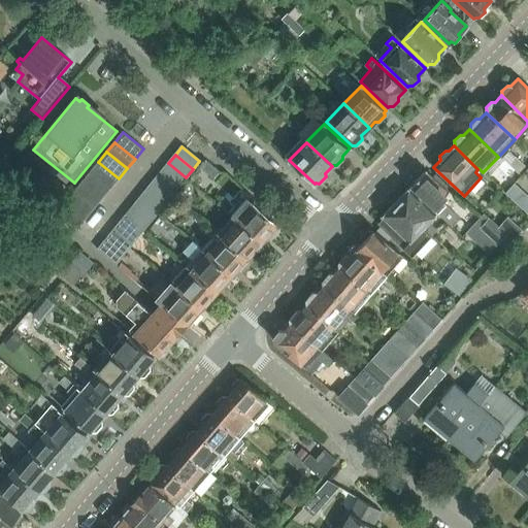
[(515,157),(507,165),(517,174),(525,166),(515,157)]
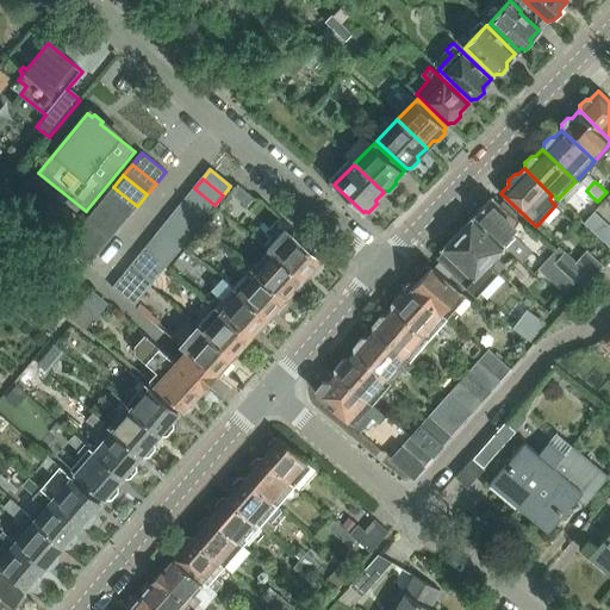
[(137,206),(113,187),(104,198),(129,217),(137,206)]
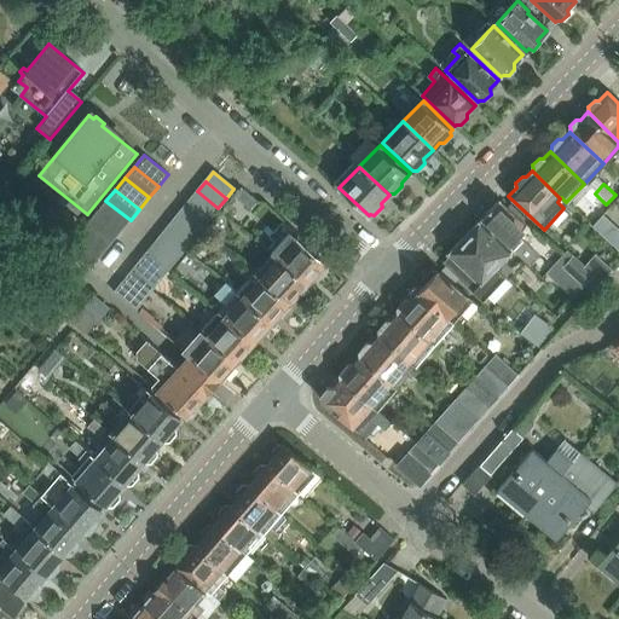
[(190,201),(210,218),(218,208),(197,191),(190,201)]
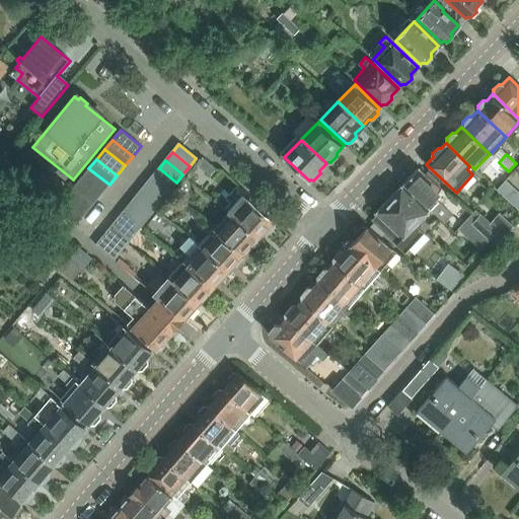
[(498,162),(494,167),(503,176),(508,171),(498,162)]
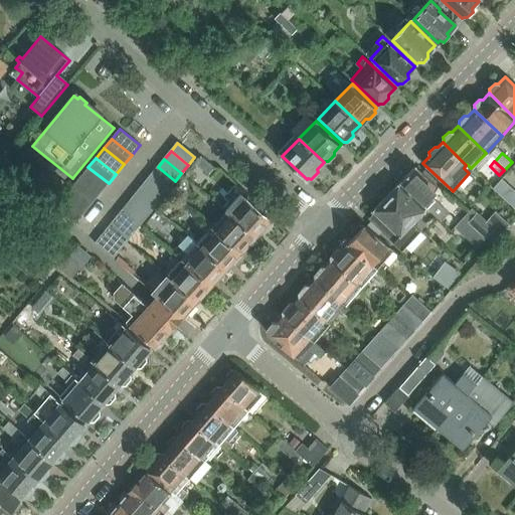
[(435,215),(440,210),(426,198),(438,187),(415,166),(399,182),(426,207),(435,215)]
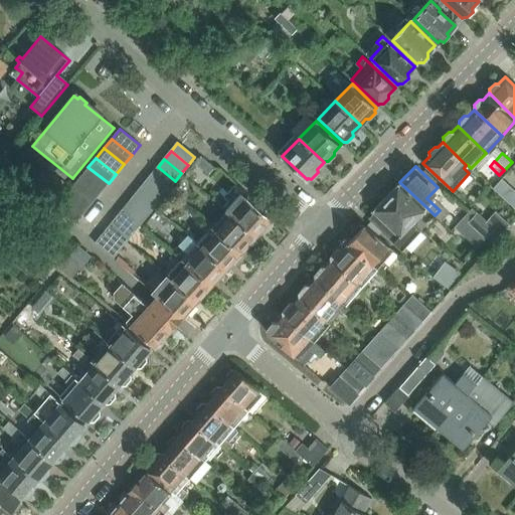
[(109,183),(88,167),(80,177),(101,193),(109,183)]
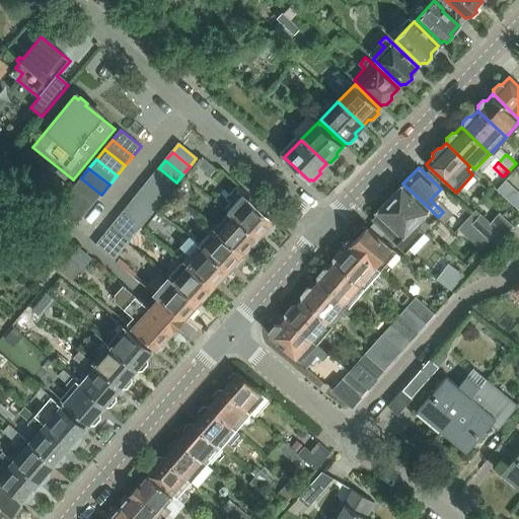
[(159,168),(152,176),(169,191),(176,182),(159,168)]
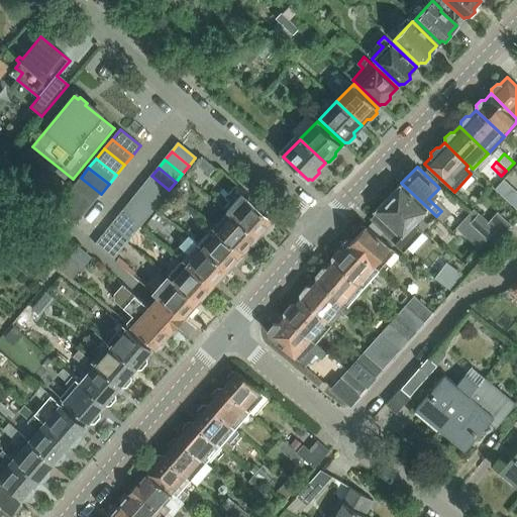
[(144,185),(162,198),(169,190),(151,176),(144,185)]
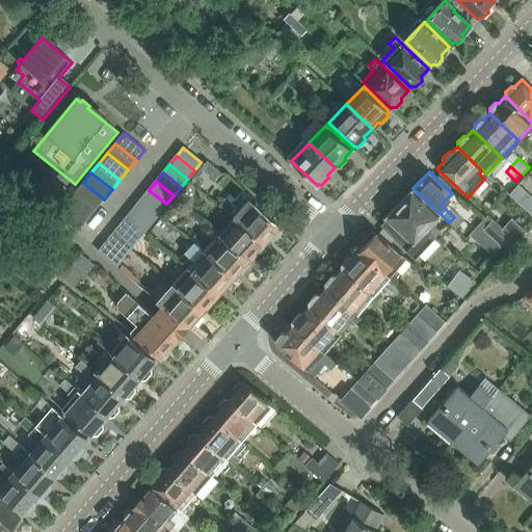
[(104,200),(83,183),(75,192),(96,209),(104,200)]
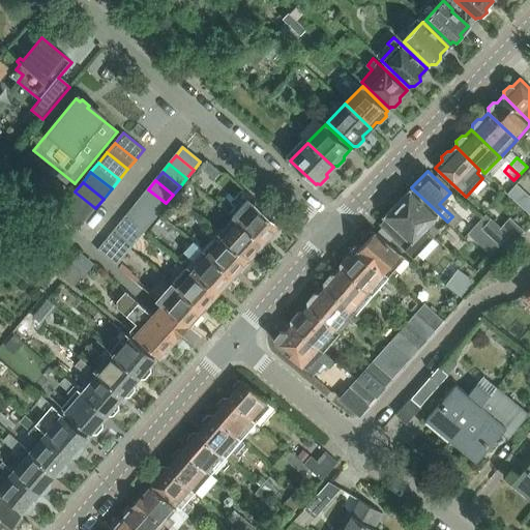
[(435,235),(438,231),(430,223),(439,213),(411,188),(398,203),(432,236),(434,235),(435,235)]
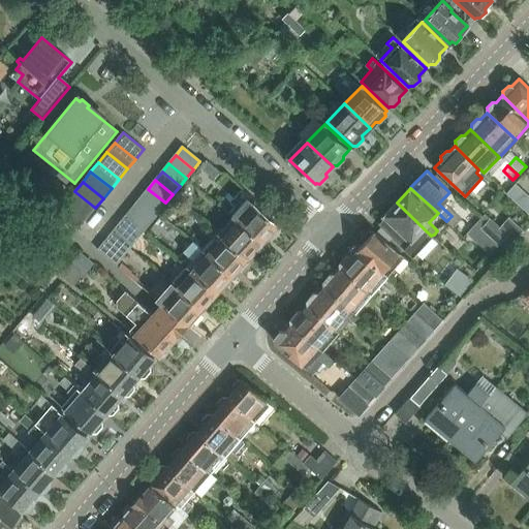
[(142,197),(159,211),(165,203),(148,189),(142,197)]
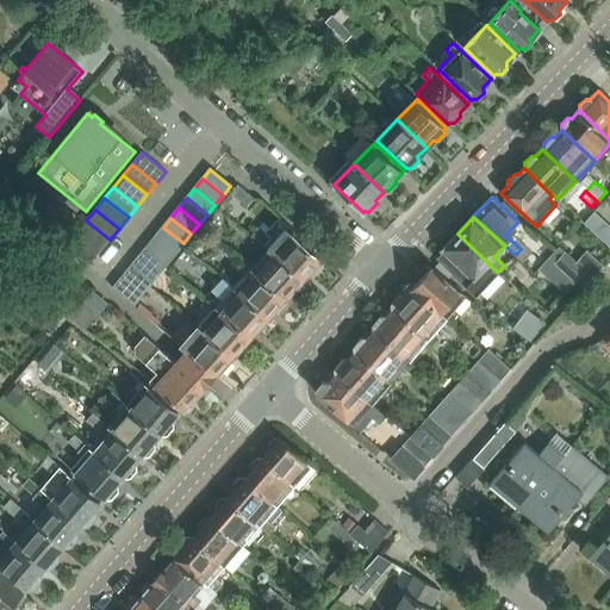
[(86,221),(78,231),(101,251),(110,240),(86,221)]
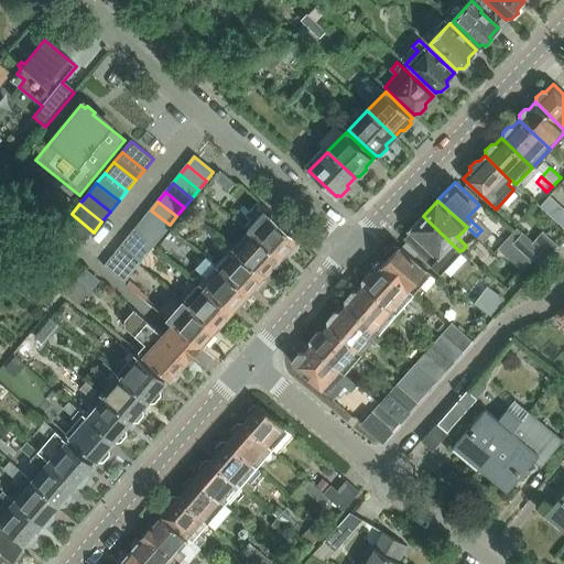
[(143,219),(162,235),(170,225),(151,210),(143,219)]
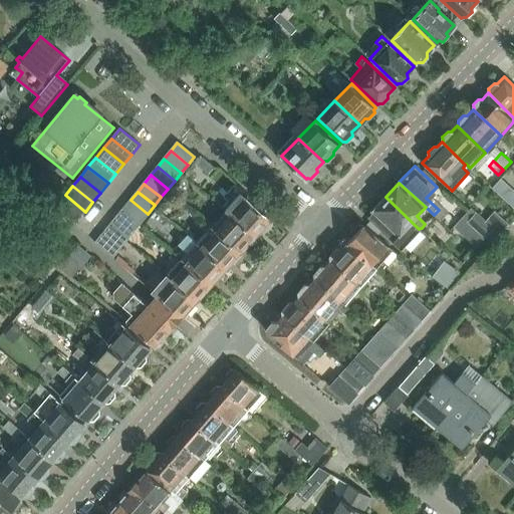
[(240,194),(225,210),(255,235),(261,228),(264,228),(269,222),(269,220),(270,218),(240,194)]
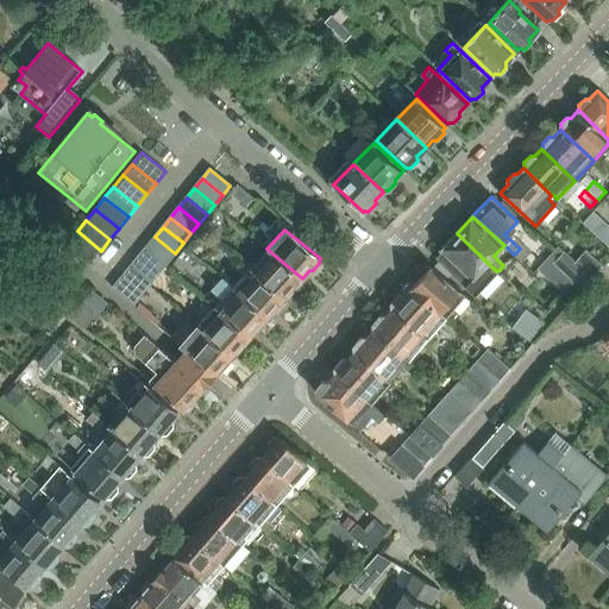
[(101,251),(77,231),(67,244),(90,264),(101,251)]
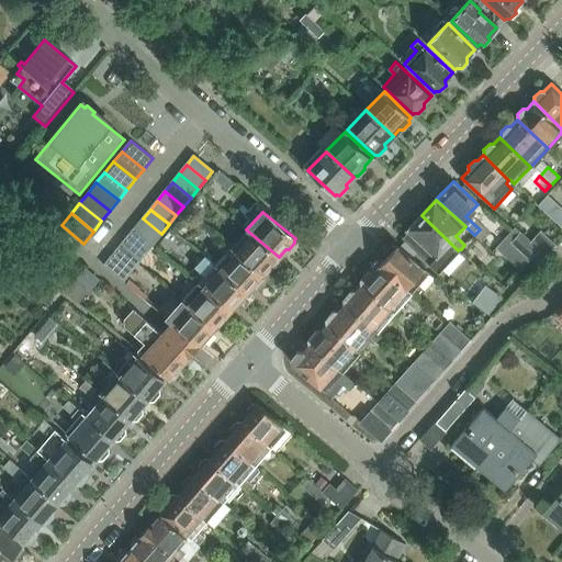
[(403,238),(438,272),(461,249),(460,249),(458,250),(422,215),(406,231),(408,233),(403,238)]
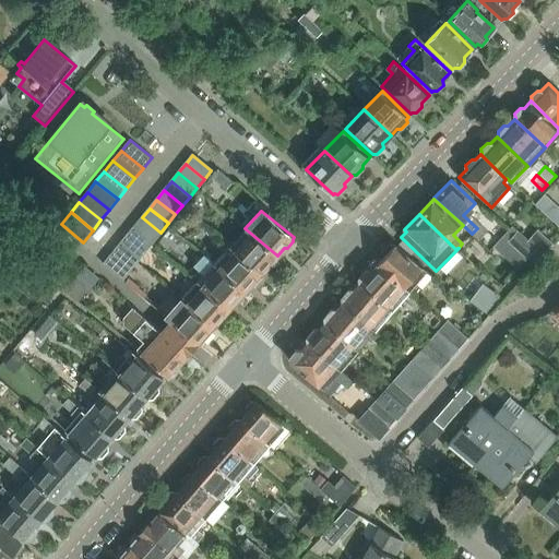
[(161,233),(142,217),(135,226),(154,241),(161,233)]
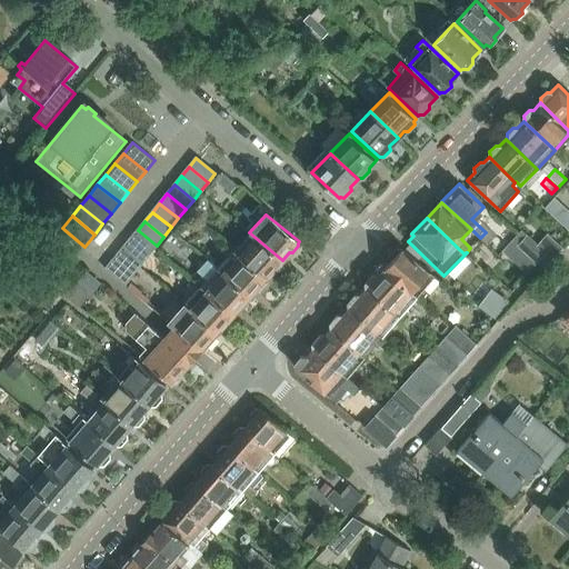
[(157,246),(138,230),(130,239),(149,255),(157,246)]
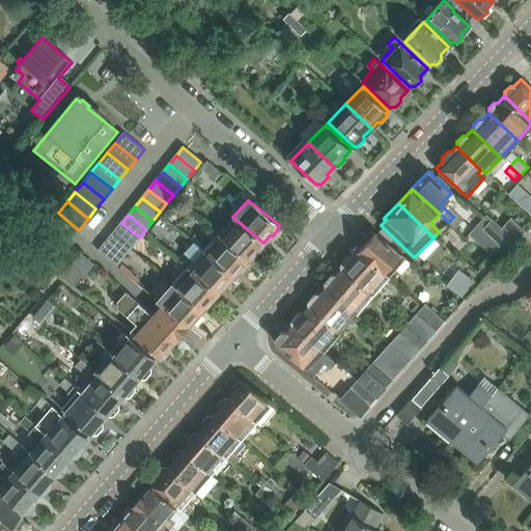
[(263,243),(232,217),(218,233),(249,259),(254,253),(257,253),(262,248),(263,243)]
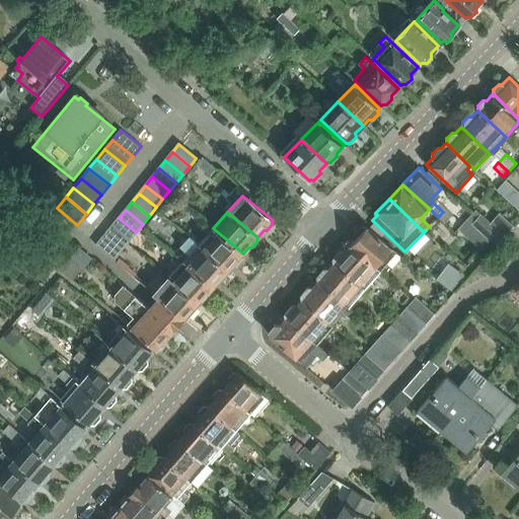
[(496,229),(477,213),(469,222),(488,238),(496,229)]
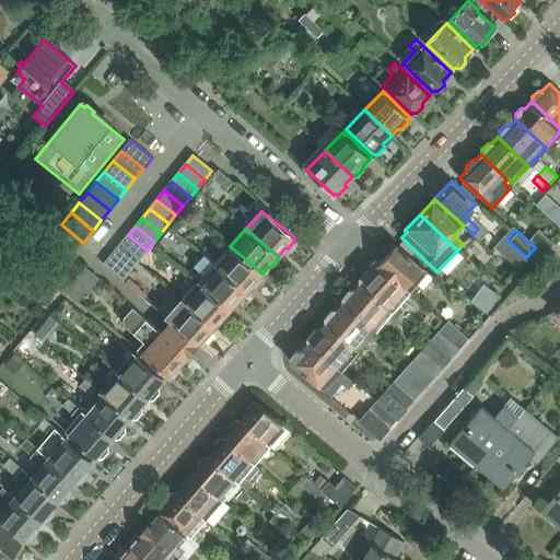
[(128,235),(120,244),(140,259),(147,251),(128,235)]
